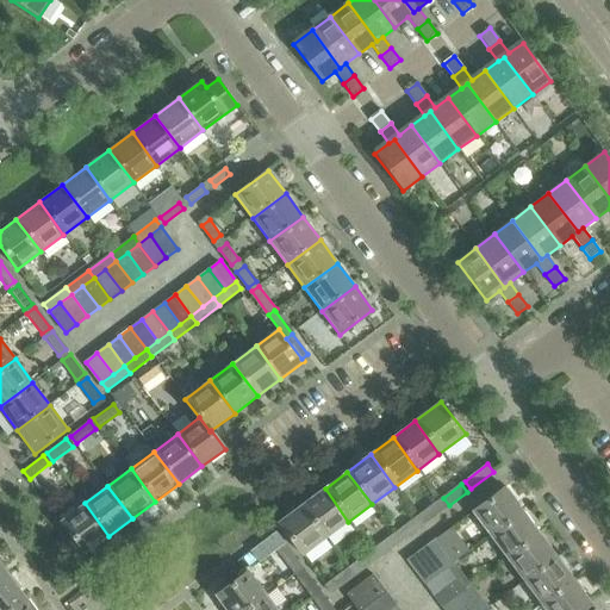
[(490,535),(522,511),(504,487),(472,512),(490,535)]
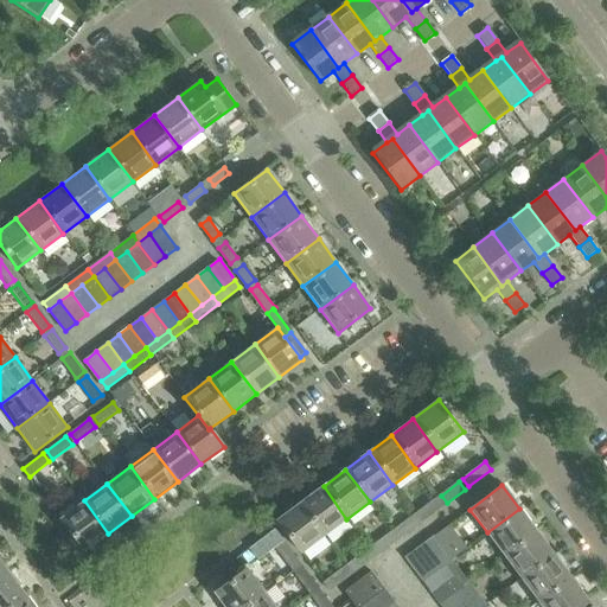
[(346,519),(324,486),(300,504),(325,536),(346,519)]
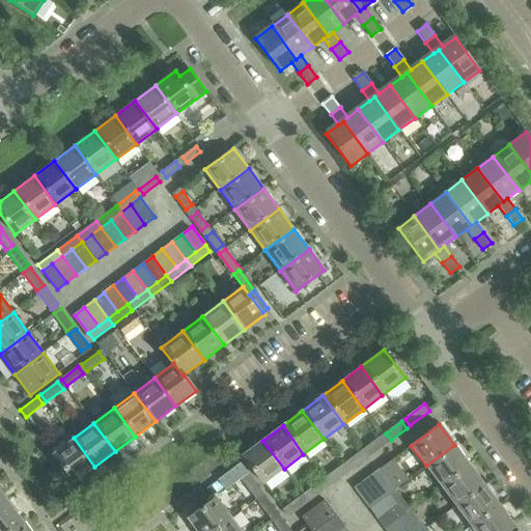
[(94,467),(74,438),(68,432),(61,438),(65,444),(53,453),(75,482),(94,467)]
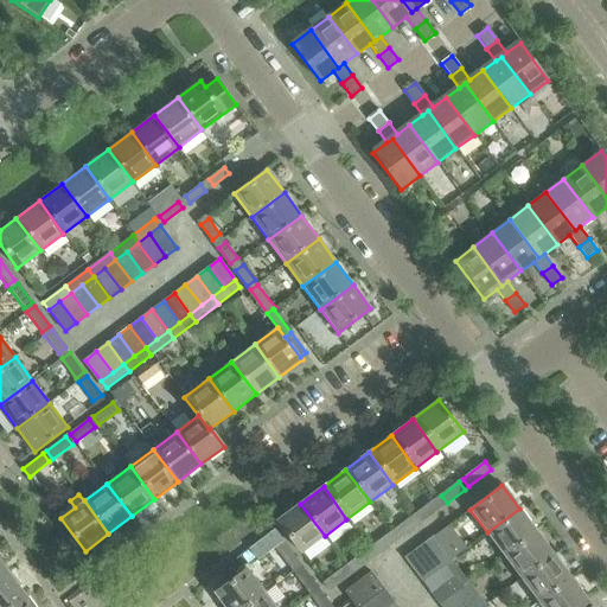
[(425,519),(442,506),(438,498),(419,511),(425,519)]
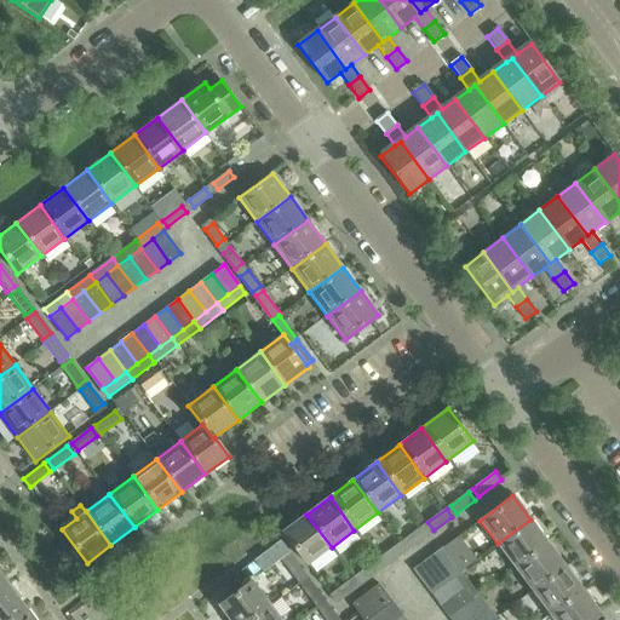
[(332,547),(306,515),(283,532),(308,566),(332,547)]
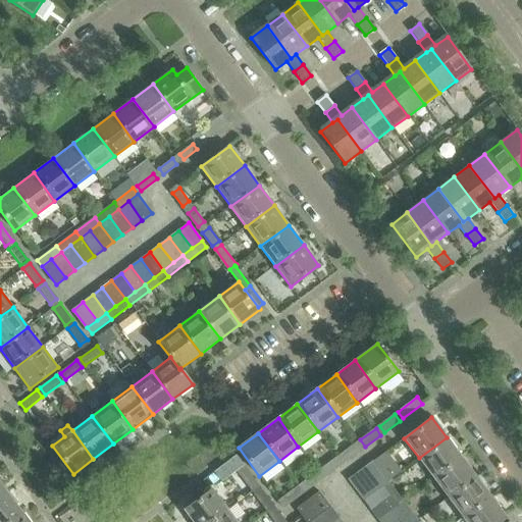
[(433,477),(461,456),(447,437),(419,458),(433,477)]
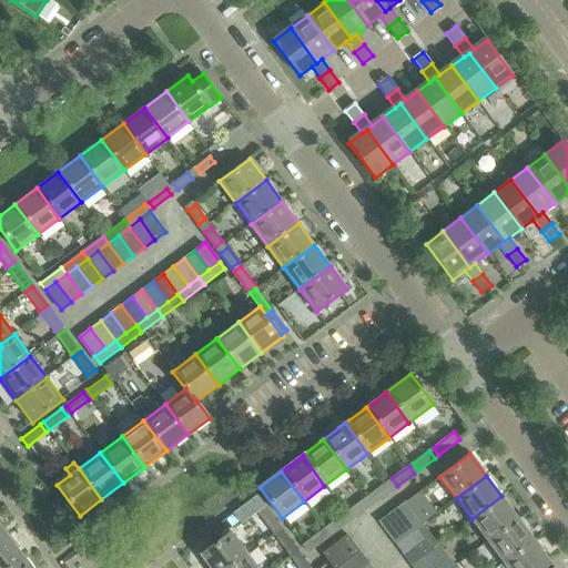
[(376,503),(394,488),(388,482),(371,495),(376,503)]
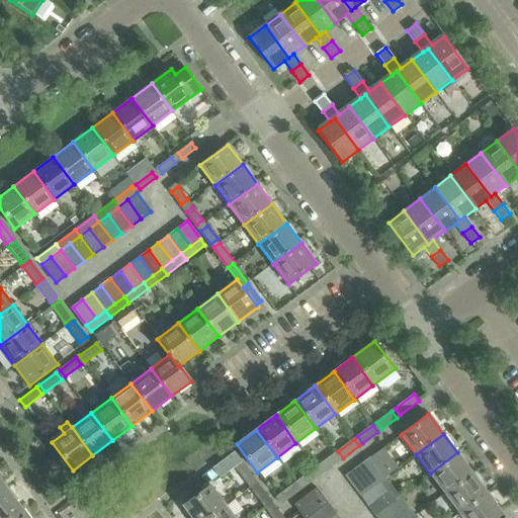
[(444,494),(471,472),(457,452),(430,473),(444,494)]
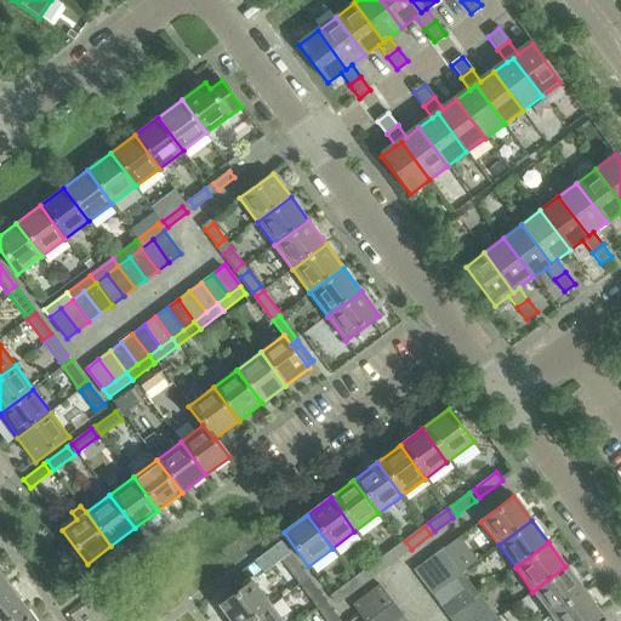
[(387,568),(408,552),(402,545),(381,559),(387,568)]
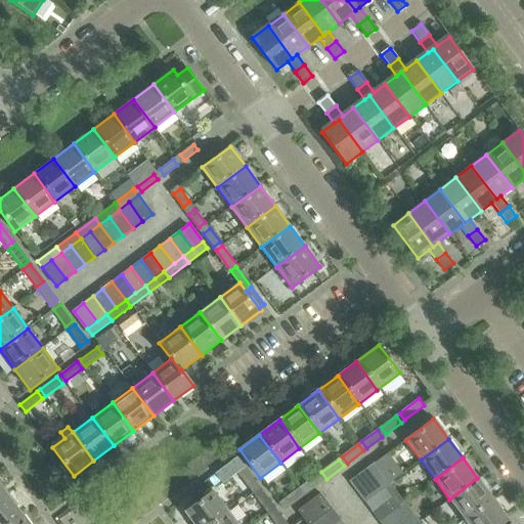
[(388,483),(381,473),(374,464),(367,468),(376,477),(383,487),(388,483)]
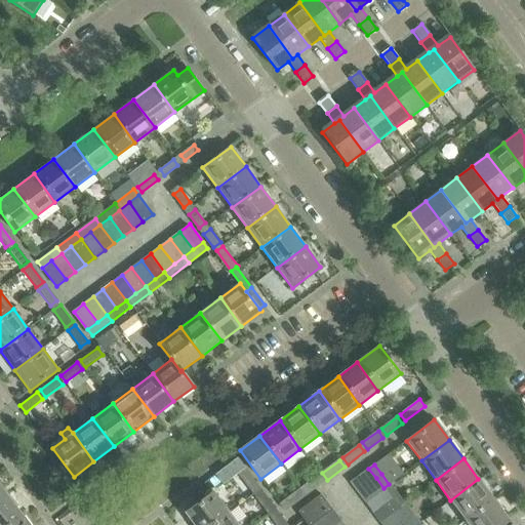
[(258,485),(245,468),(238,474),(250,490),(258,485)]
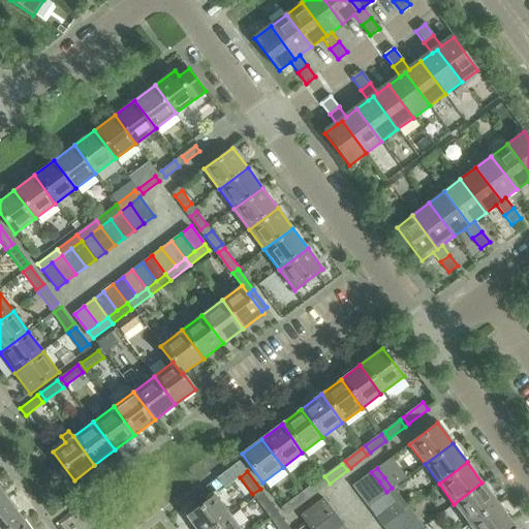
[(360,496),(379,481),(371,472),(352,486),(360,496)]
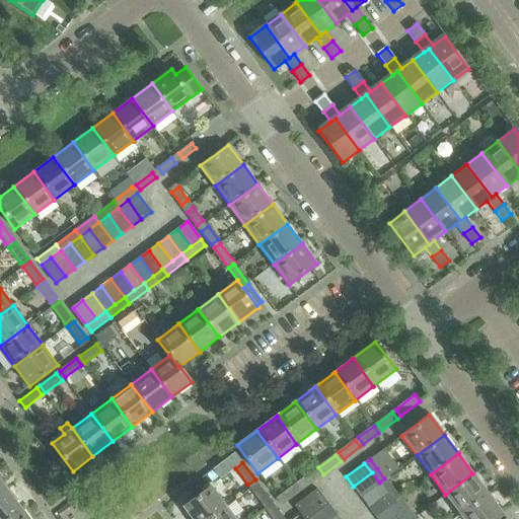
[(304,489),(320,476),(315,469),(299,482),(304,489)]
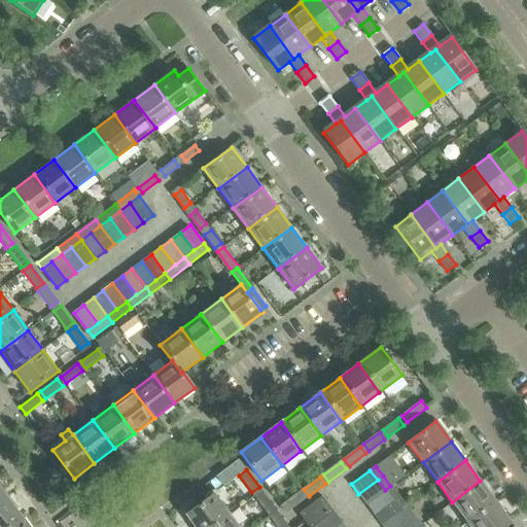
[(366,504),(385,490),(378,480),(358,494),(366,504)]
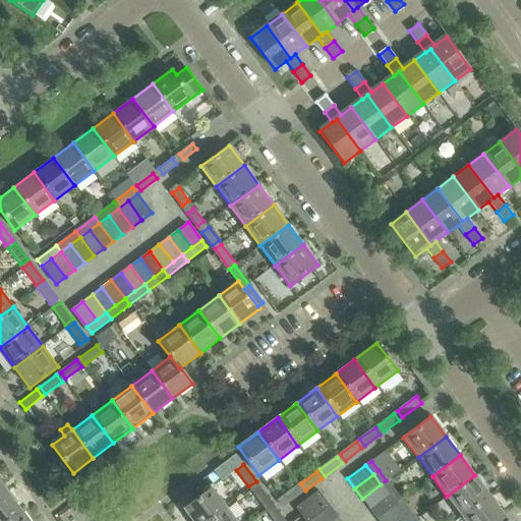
[(462,516),(489,495),(474,475),(447,497),(462,516)]
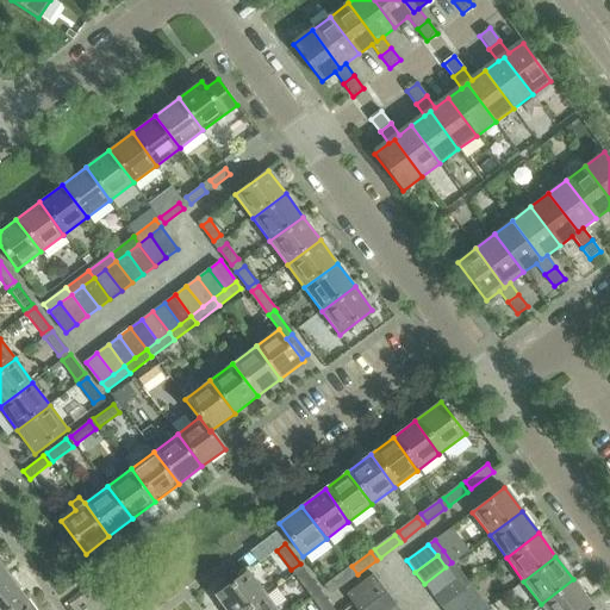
[(470,585),(461,574),(452,562),(446,567),(454,579),(464,590),(470,585)]
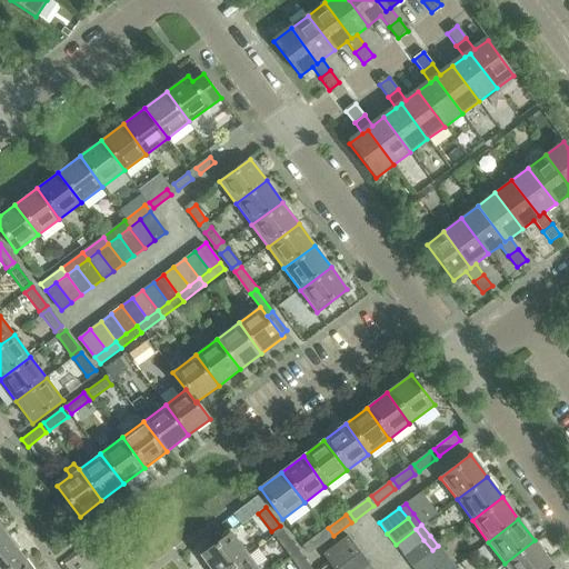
[(296,548),(282,529),(275,536),(288,553),(296,548)]
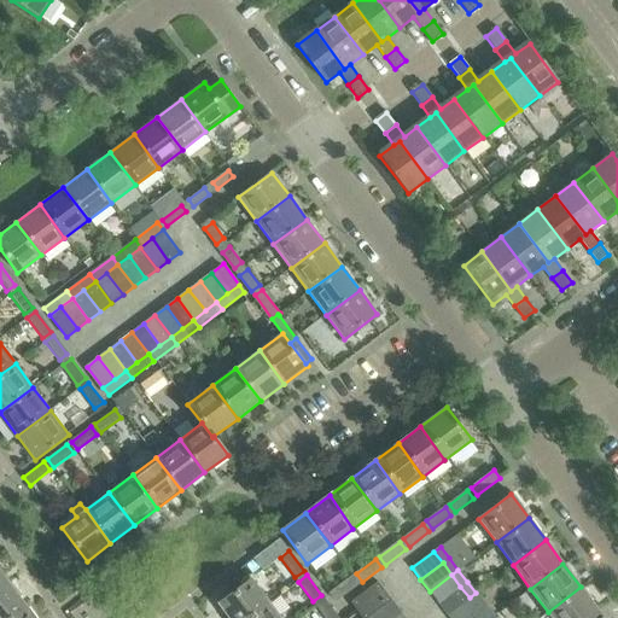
[(438,604),(460,587),(452,575),(430,592),(438,604)]
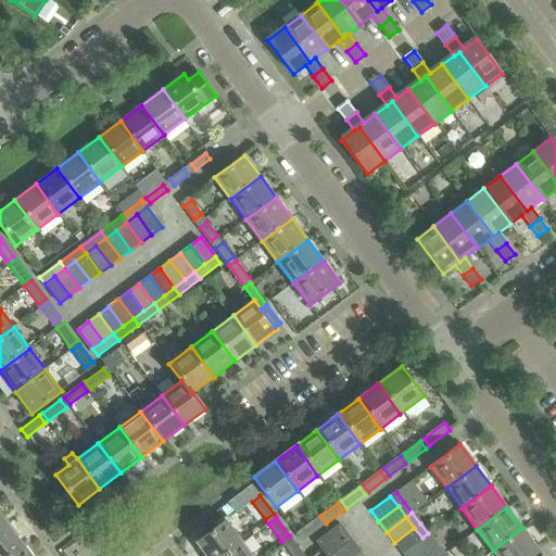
[(305,539),(323,526),(317,518),(300,531),(305,539)]
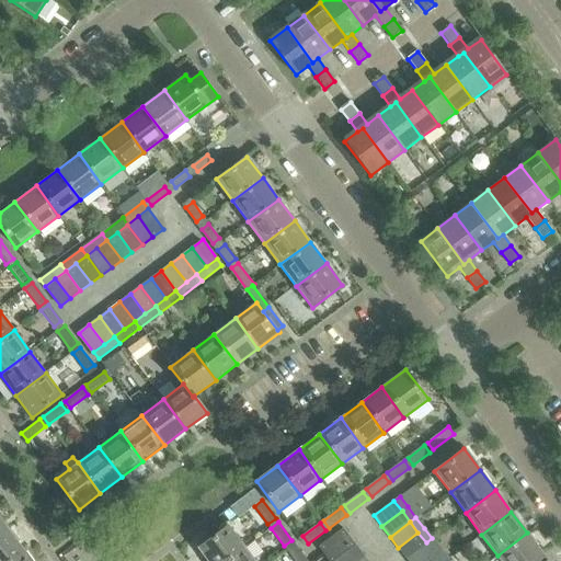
[(206,560),(226,560),(243,548),(228,526),(197,549),(206,560)]
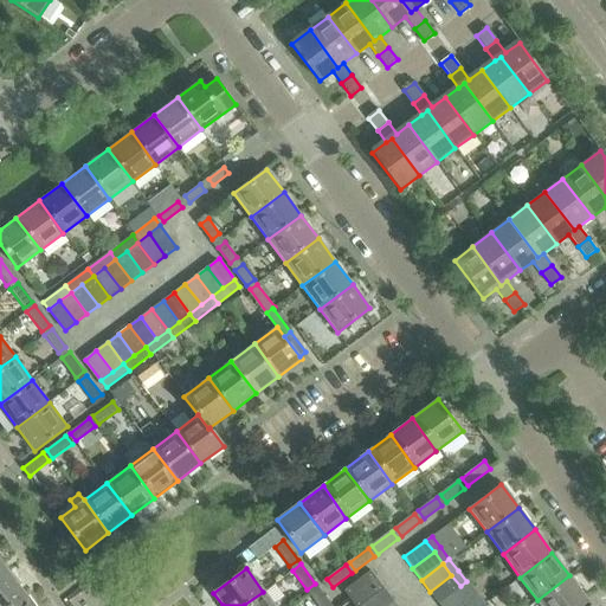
[(355,605),(359,605),(384,588),(385,587),(371,569),(343,590),(355,605)]
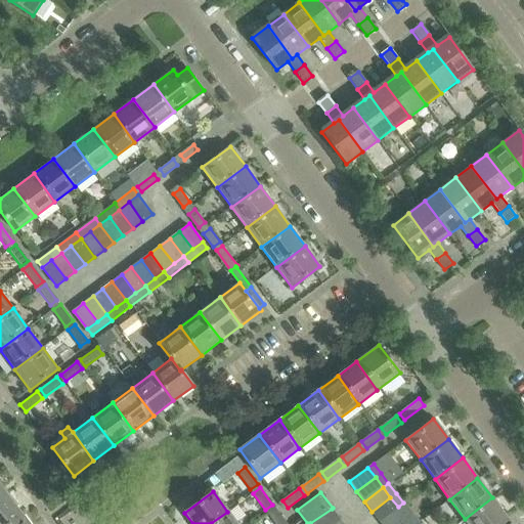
[(0,523),(8,523),(22,515),(7,494),(0,499),(0,523)]
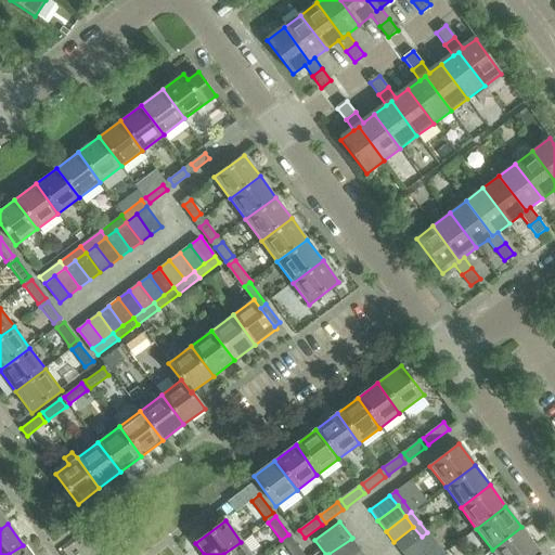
[(401,552),(422,537),(413,527),(394,542),(401,552)]
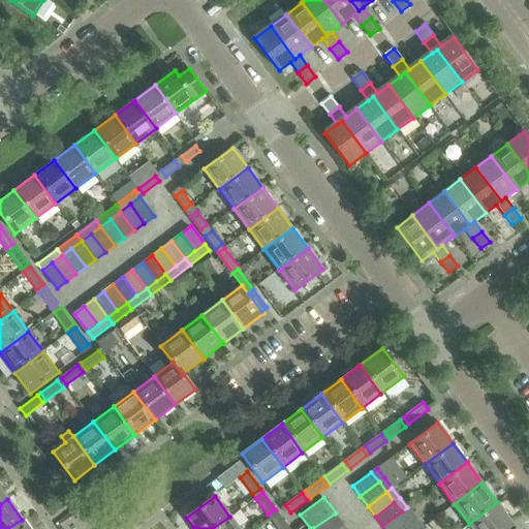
[(472,528),(503,528),(512,523),(497,502),(469,524),(472,528)]
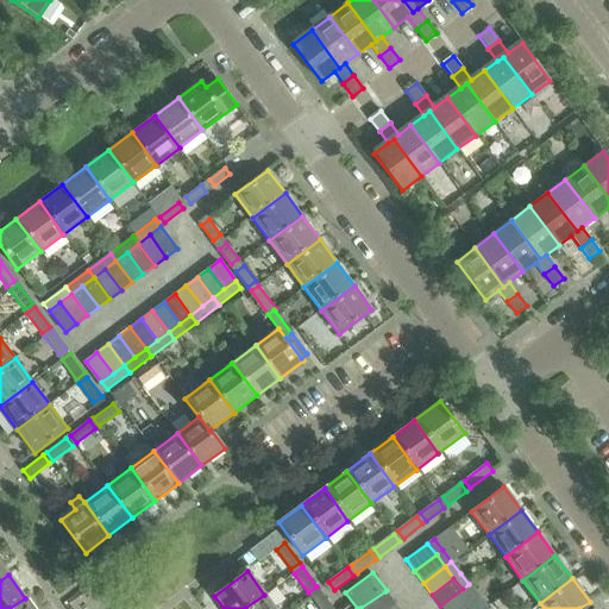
[(483,608),(487,608),(477,596),(469,584),(463,589),(471,601),(477,608),(483,608)]
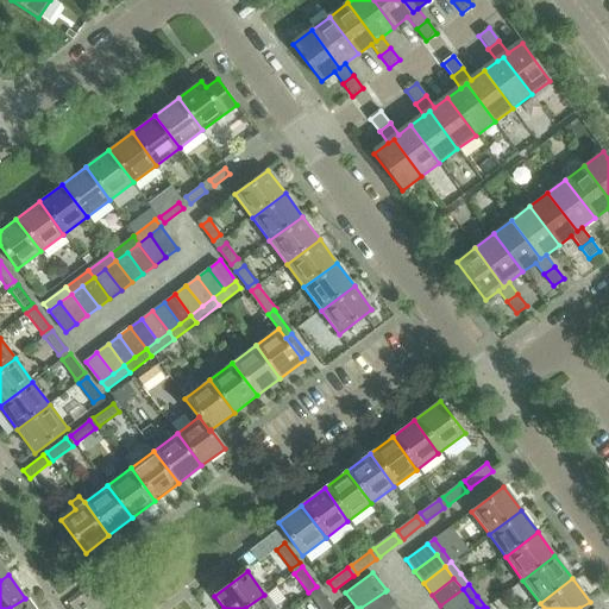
[(443,608),(459,608),(471,601),(463,589),(440,606),(443,608)]
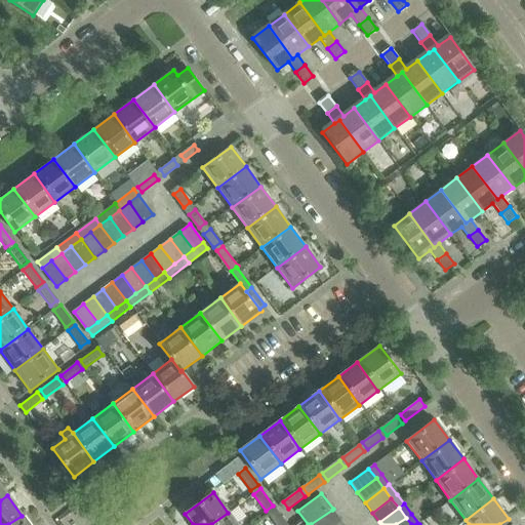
[(287,524),(288,524),(276,509),(268,514),(276,524),(287,524)]
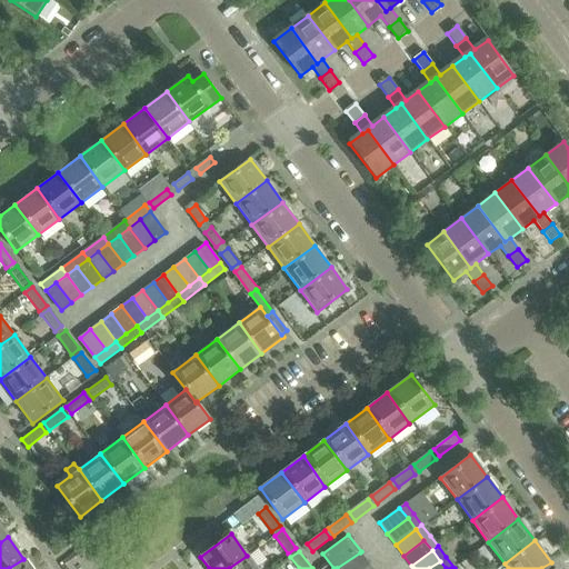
[(362,568),(370,565),(361,553),(340,568),(362,568)]
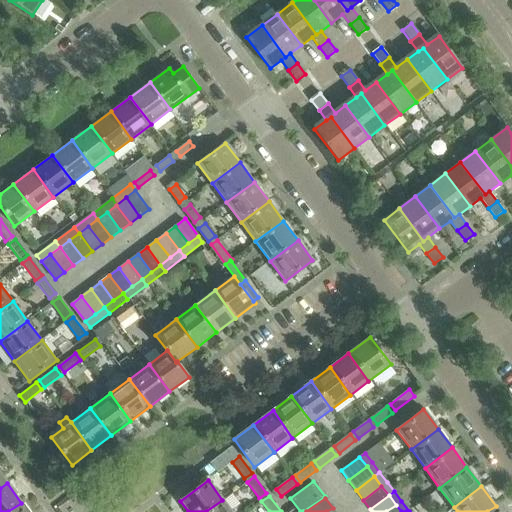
[(231,511),(222,500),(206,511),(231,511)]
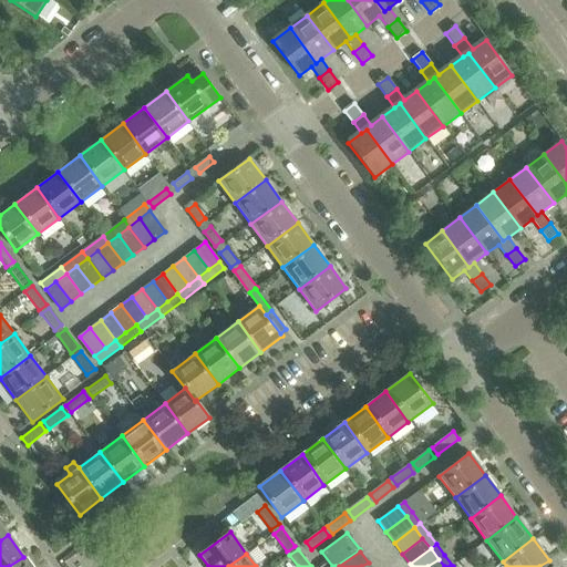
[(30,566),(23,557),(9,566),(30,566)]
